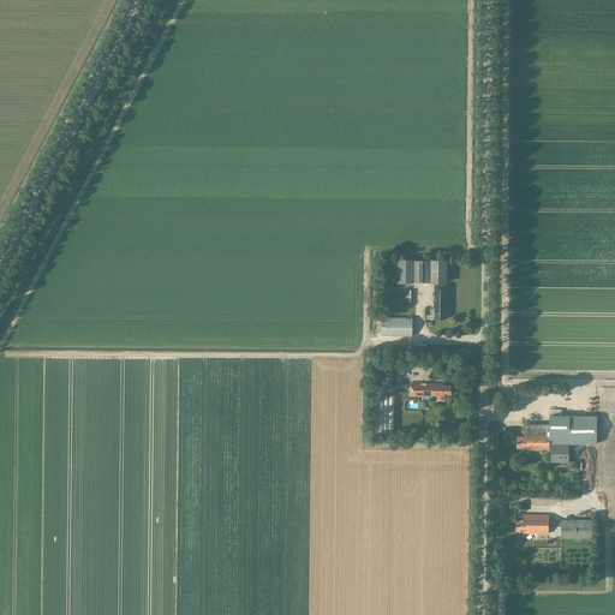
[(447,261),(415,261),(415,260),(398,260),(398,282),(415,282),(447,282),(447,261)]
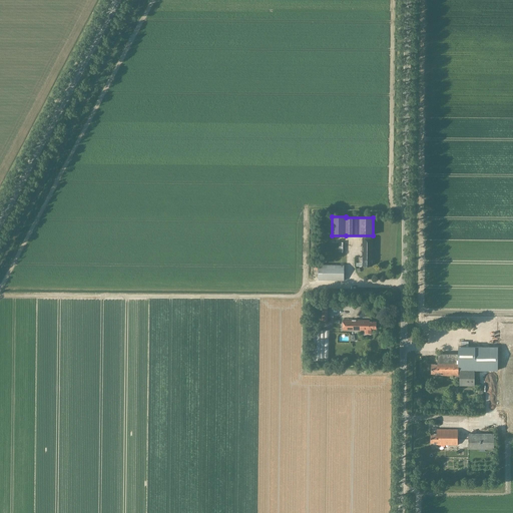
[(362,264),(362,267),(372,267),(373,238),(363,238),(362,258),(359,258),(359,264),(362,264)]
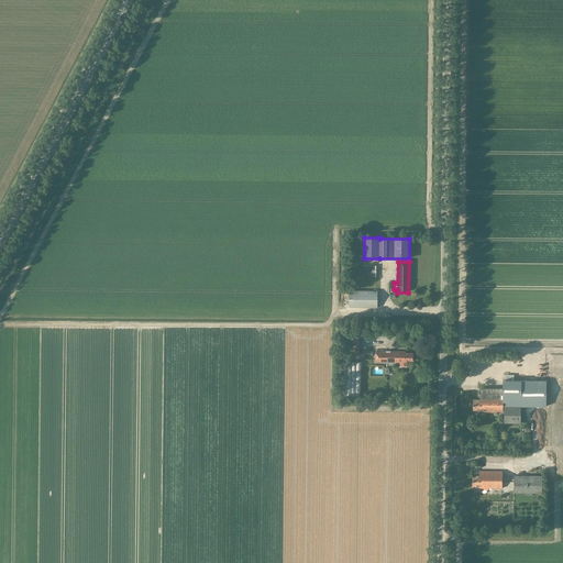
[(377,308),(377,290),(349,290),(349,308),(377,308)]
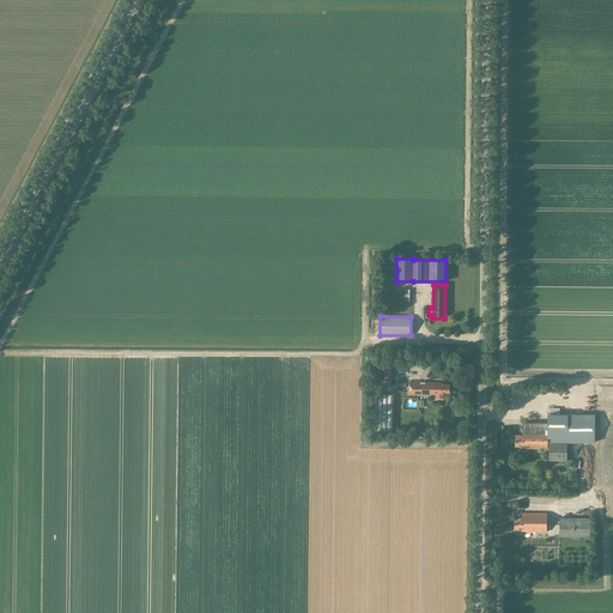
[(444,393),(450,393),(450,384),(442,384),(442,382),(410,382),(410,394),(436,394),(436,399),(443,399),(444,393)]
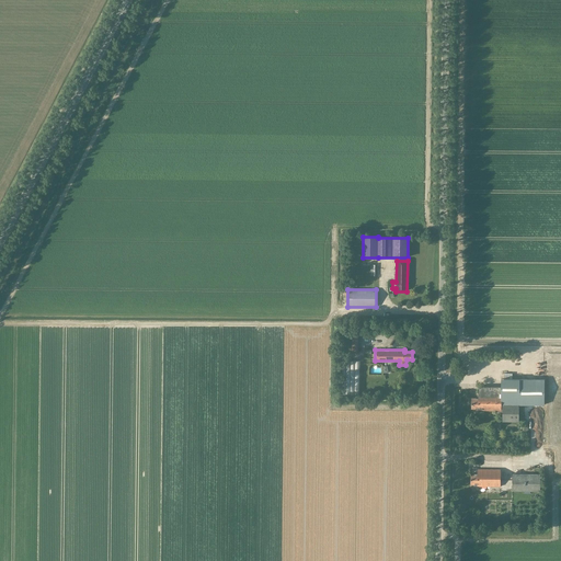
[(358,397),(359,363),(346,363),(346,375),(344,375),(344,378),(346,378),(346,397),(358,397)]
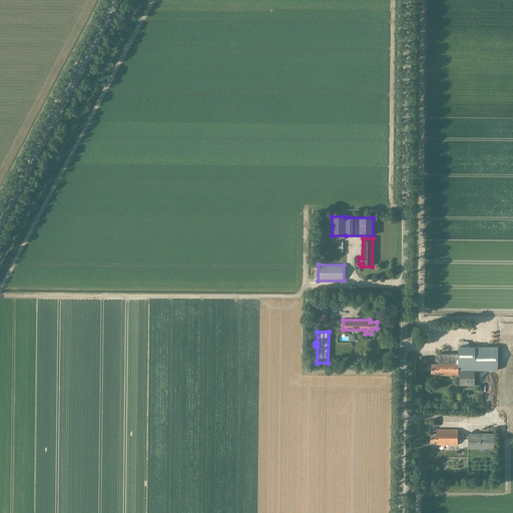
[(446,344),(459,345),(459,342),(456,342),(456,338),(449,338),(449,336),(447,336),(446,344)]
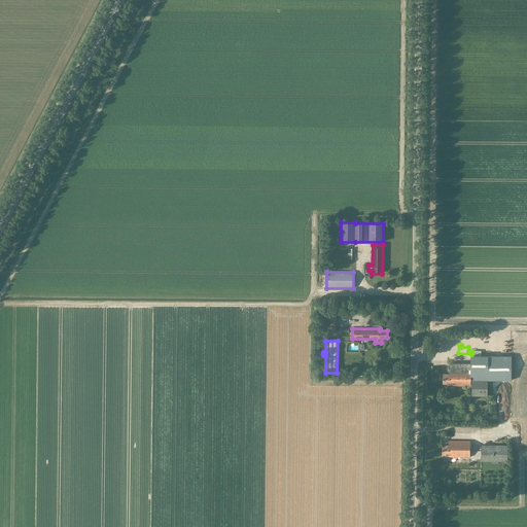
[(512,356),(470,356),(470,363),(470,380),(472,380),(487,380),(512,381),(512,356)]
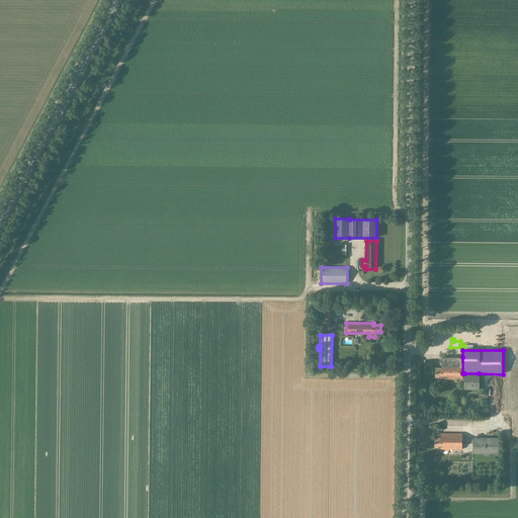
[(464,373),(462,373),(462,357),(442,357),(442,363),(441,363),(441,367),(435,367),(435,377),(441,377),(441,379),(462,379),(462,378),(464,378),(463,389),(479,389),(479,373),(464,373)]
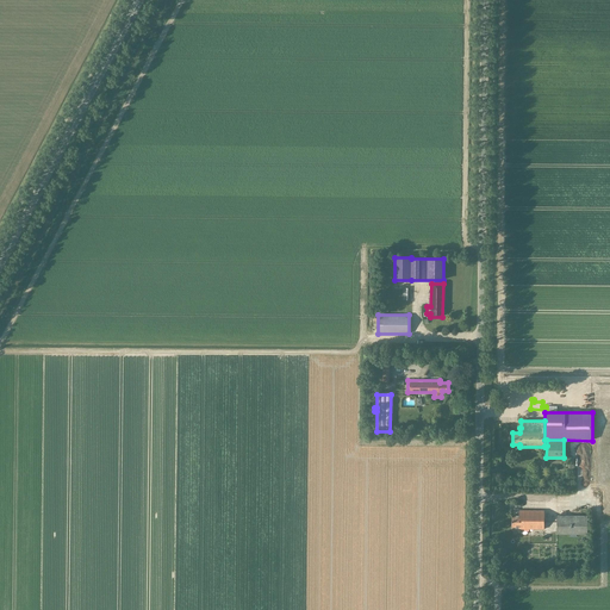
[(520,515),(512,515),(511,527),(518,527),(518,529),(543,529),(545,510),(520,510),(520,515)]
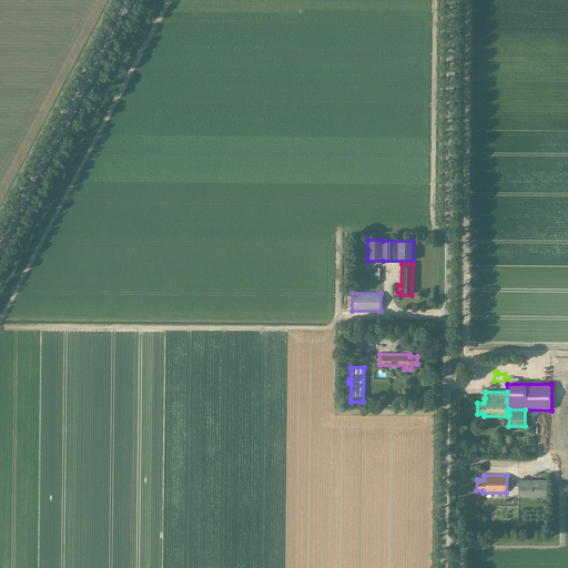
[(547,497),(547,480),(518,479),(518,497),(547,497)]
